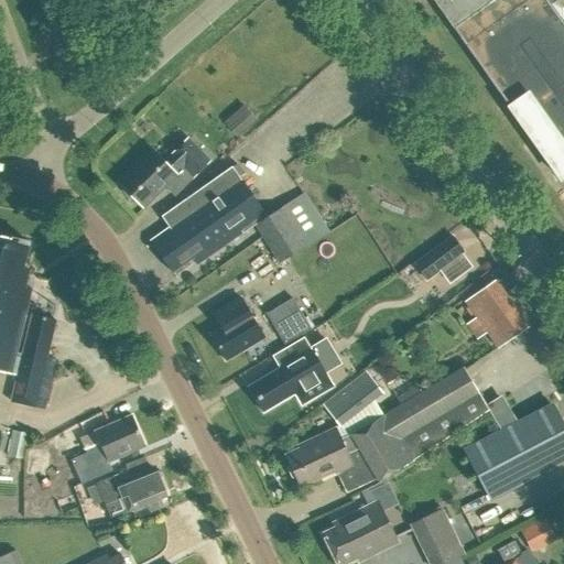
[(563,176),(563,0),(432,0),(452,28),(455,25),(563,177),(563,176)]
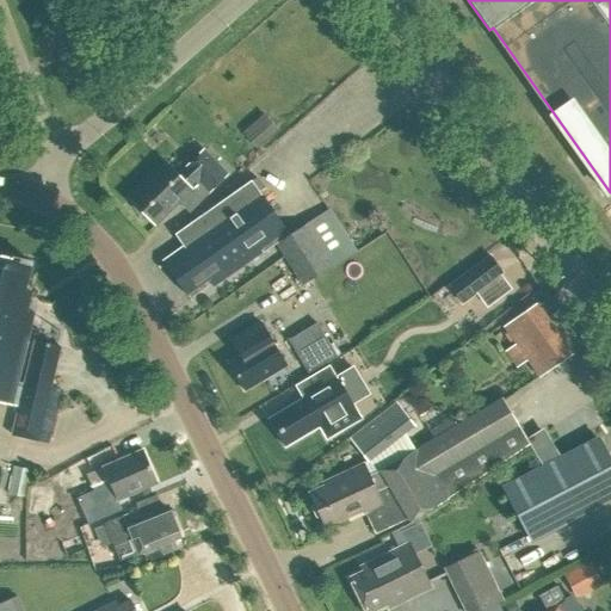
[(242,131),(257,147),(279,128),(264,111),(242,131)]
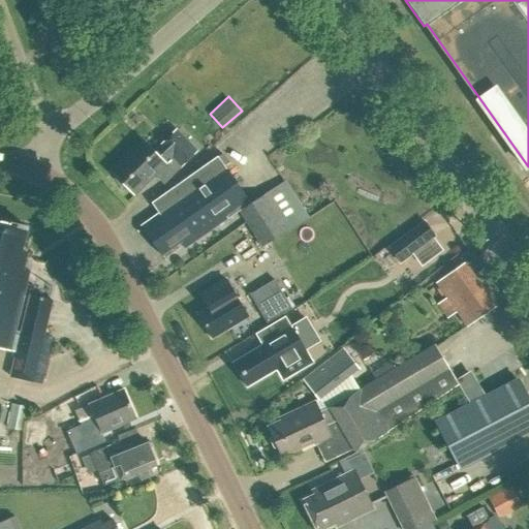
[(143,141),(112,172),(134,194),(165,163),(165,162),(172,156),(181,166),(196,151),(175,129),(153,151),(143,141)]
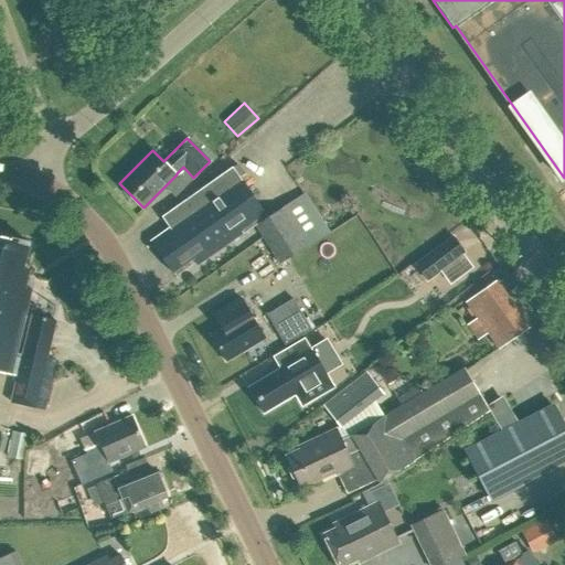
[(161,217),(169,228),(150,242),(172,274),(193,259),(196,266),(254,225),(279,264),(327,233),(302,193),(262,220),(260,219),(265,215),(238,178),(243,174),(237,166),(233,169),(233,168),(161,217)]
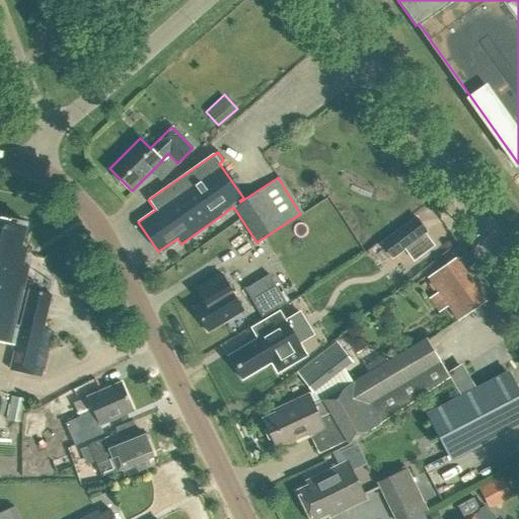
[(0,343),(8,346),(27,268),(22,266),(26,250),(21,248),(27,225),(0,218),(0,343)]
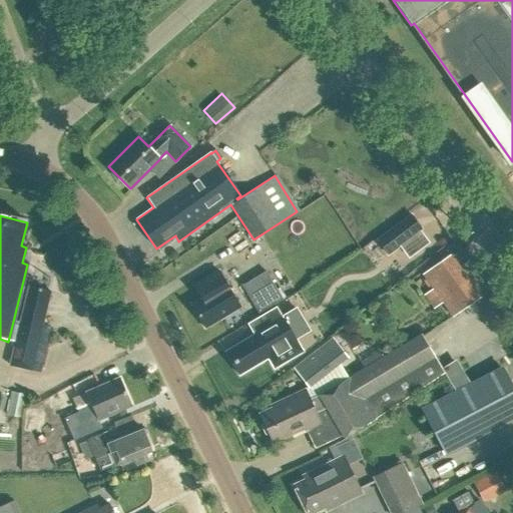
[(378,240),(388,253),(420,230),(410,216),(378,240)]
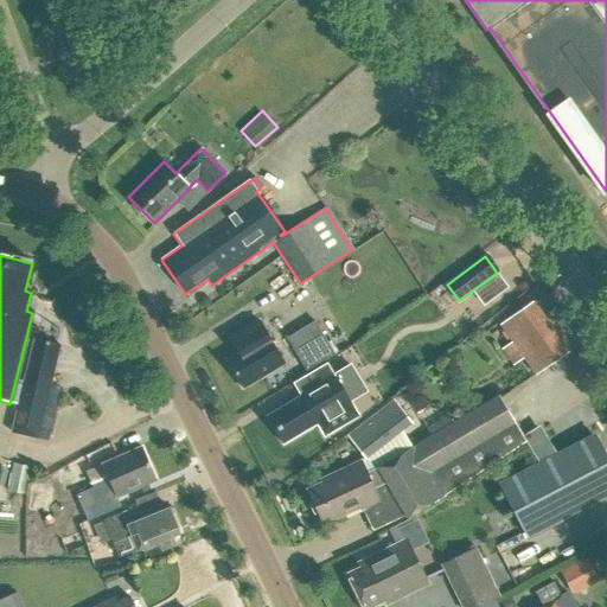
[(500,325),(536,376),(568,352),(532,301),(500,325)]
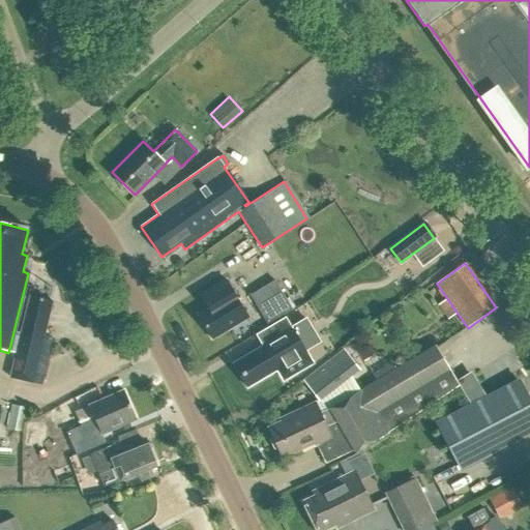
[(266,324),(294,307),(276,278),(249,295),(266,324)]
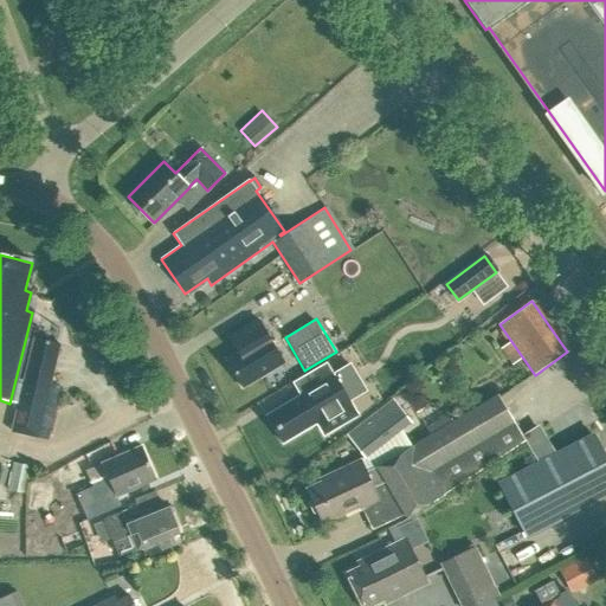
[(250,346),(225,360),(242,387),(284,362),(259,321),(242,331),(250,346)]
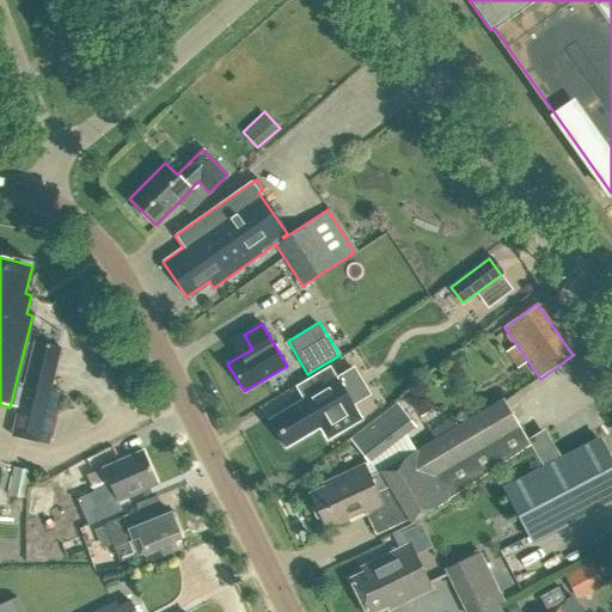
[(11,435),(49,445),(61,390),(51,387),(61,347),(34,341),(11,435)]
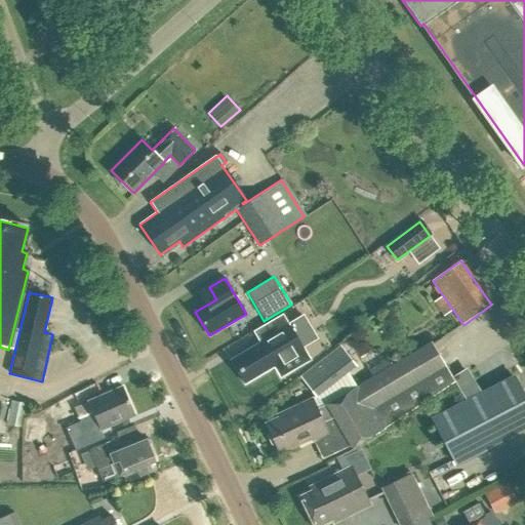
[(273,335),(237,357),(251,380),(287,359),(273,335)]
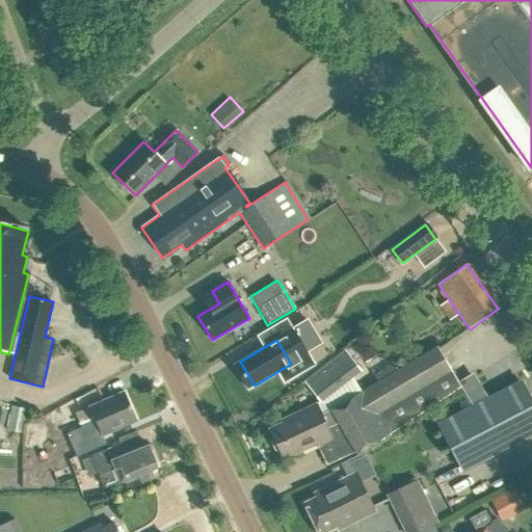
[(357,455),(390,433),(461,387),(436,346),(399,370),(362,392),(353,377),(361,371),(345,349),(303,381),(320,402),(317,405),(316,404),(281,421),(282,423),(269,429),(283,459),(314,446),(316,448),(319,446),(327,464),(355,452),(357,455)]
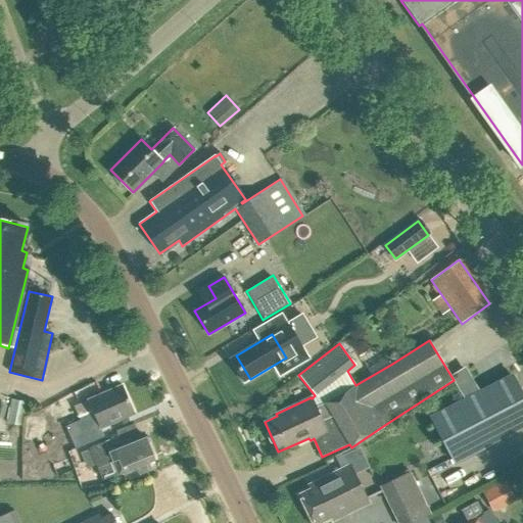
[(506,373),(514,366),(501,351),(492,358),(506,373)]
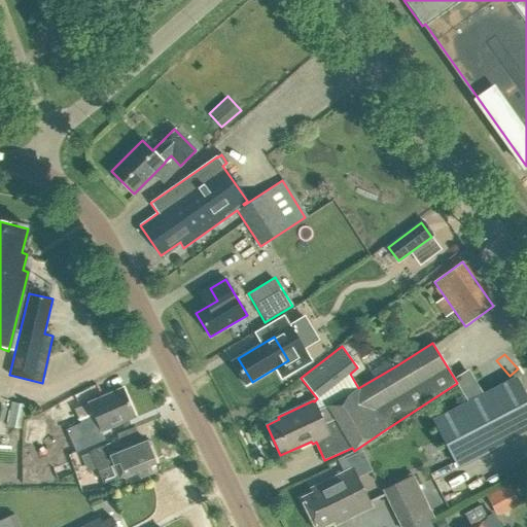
[(526,399),(516,379),(434,421),(458,467),(526,430),(526,399)]
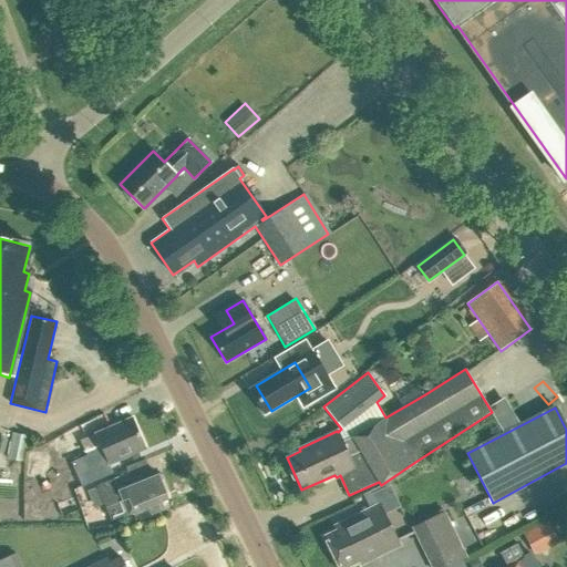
[(71,464),(82,488),(112,475),(109,466),(145,450),(132,419),(94,435),(101,451),(71,464)]
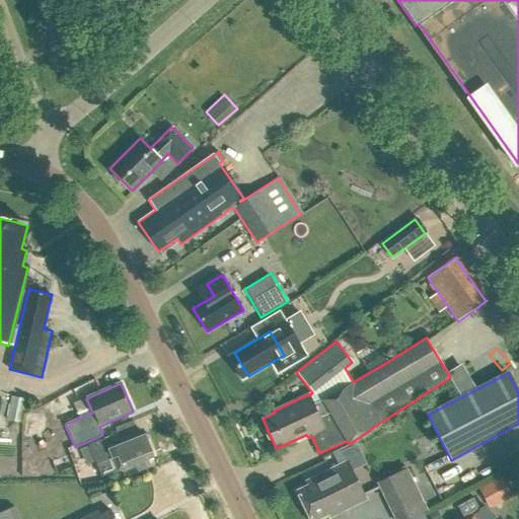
[(10,396),(5,420),(20,423),(25,399),(10,396)]
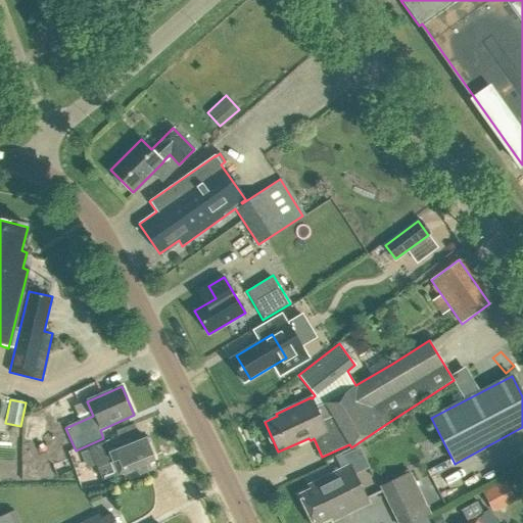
[(139,435),(110,446),(108,441),(89,449),(102,481),(117,475),(121,474),(124,476),(131,473),(133,470),(150,463),(152,458),(144,437),(139,435)]
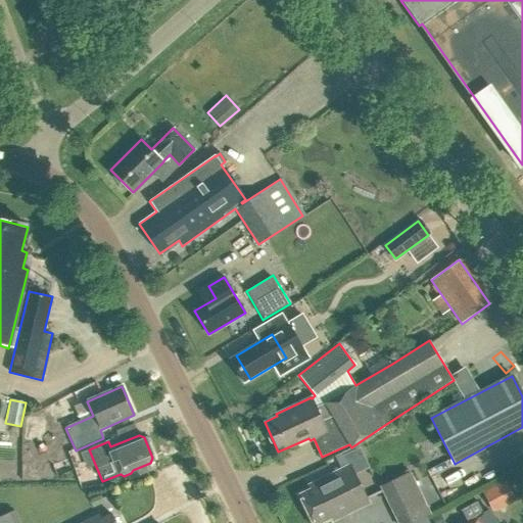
[(379,485),(397,522),(412,522),(431,514),(410,471),(405,460),(395,464),(401,475),(379,485)]
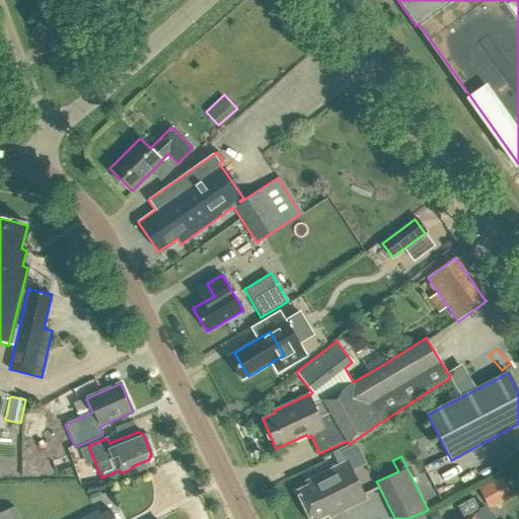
[(296,492),(309,518),(319,518),(328,515),(329,517),(364,501),(346,462),(307,482),(309,486),(296,492)]
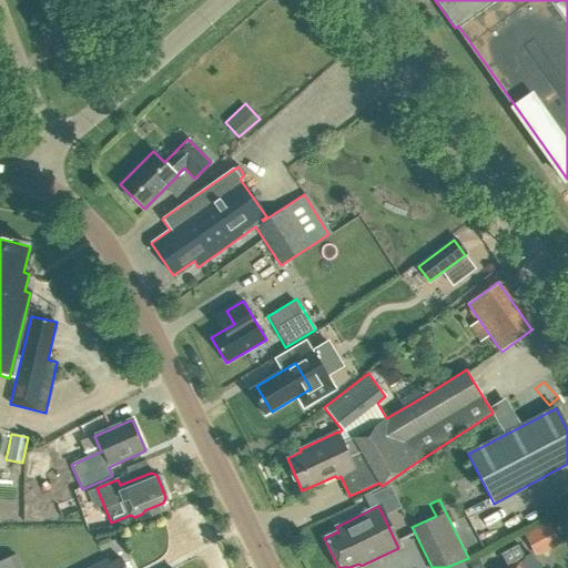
[(524,534),(536,557),(560,545),(547,520),(524,534)]
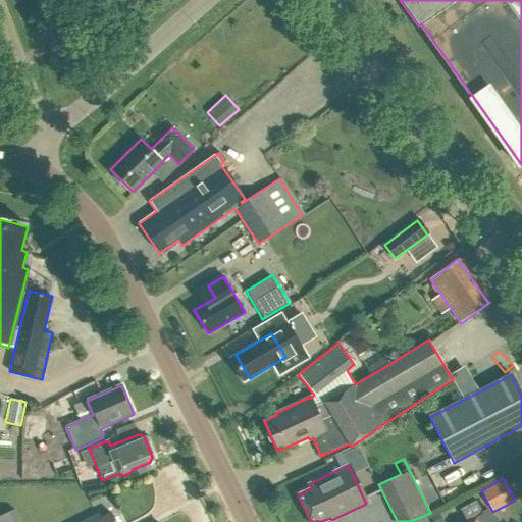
[(460,510),(466,521),(465,521),(493,521),(486,510),(481,512),(475,501),(475,500),(459,509),(459,510),(460,510)]
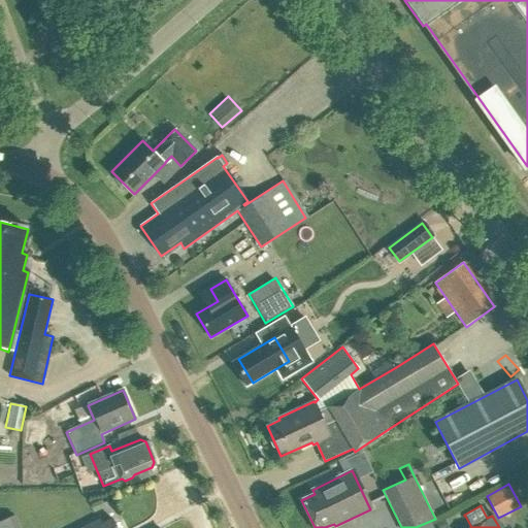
[(21,527),(15,515),(0,521),(0,527),(21,527)]
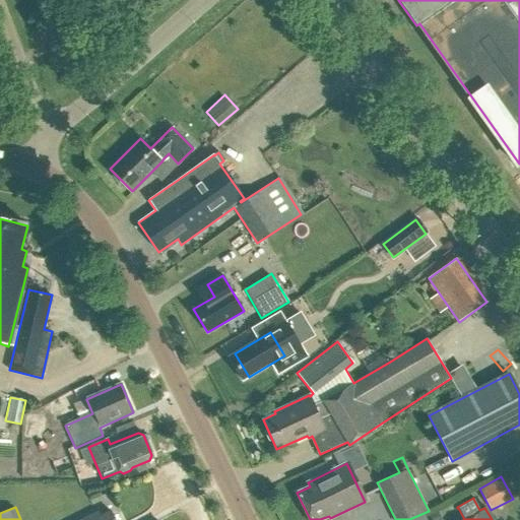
[(116,519),(112,511),(101,516),(99,512),(80,519),(116,519)]
